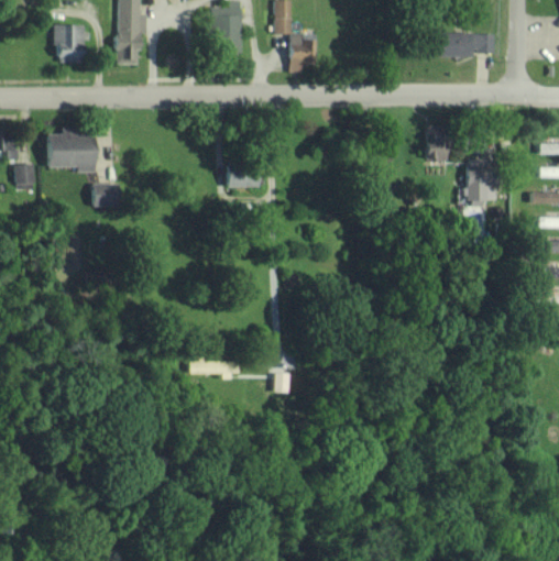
[(140,0),(118,0),(117,64),(140,65),(140,33),(146,33),(148,15),(141,15),(140,0)]
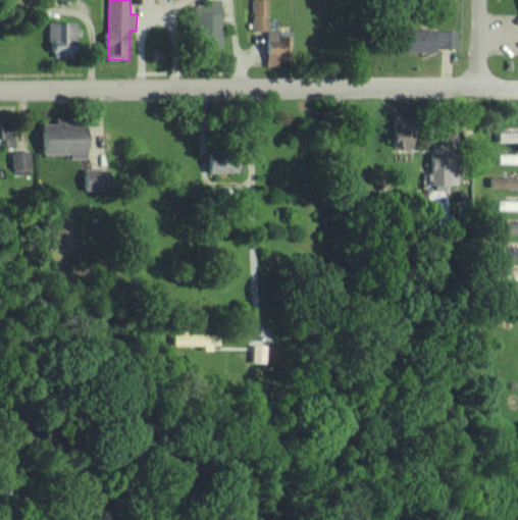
[(197,6),(196,48),(222,49),(223,1),(212,0),(212,7),(197,6)]
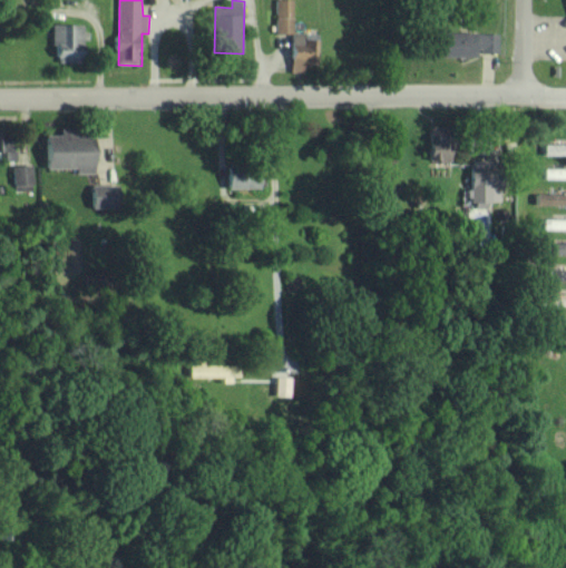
[(279,35),(295,33),(295,0),(294,0),(279,0),(279,35)]
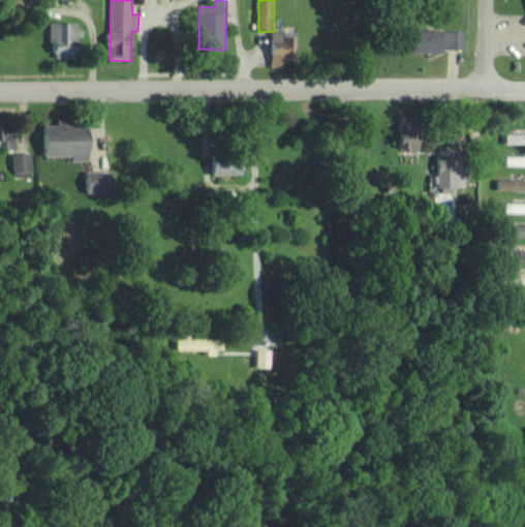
[(51,43),(55,43),(55,57),(78,57),(79,24),(52,23),(51,43)]
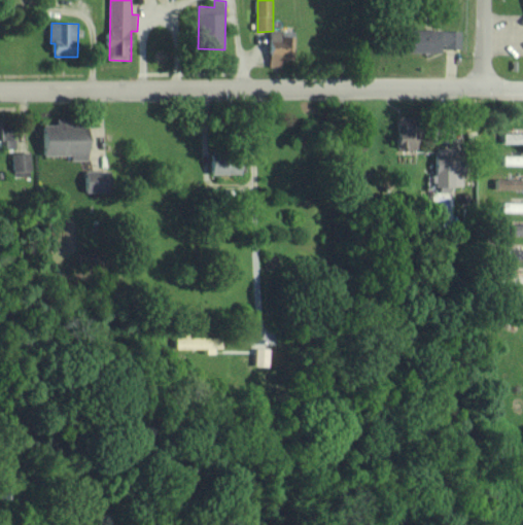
[(463,32),(413,31),(413,54),(443,54),(443,49),(463,49),(463,32)]
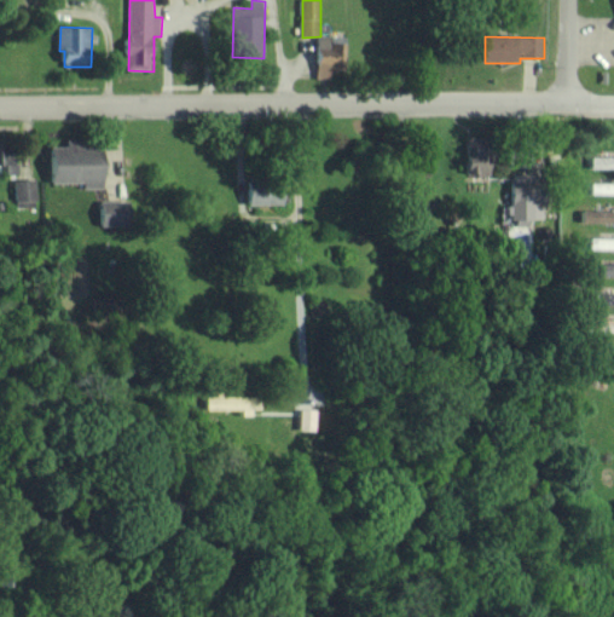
[(319,79),(336,79),(337,69),(347,69),(347,39),(319,39),(319,79)]
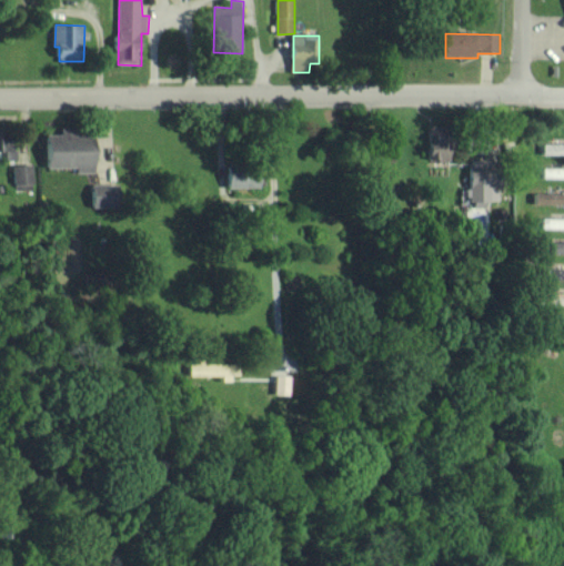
[(430,128),(431,162),(451,161),(450,127),(430,128)]
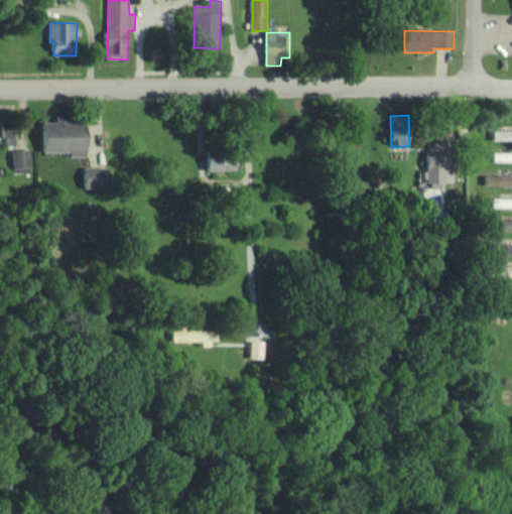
[(70,153),(70,157),(86,158),(86,123),(44,122),(43,153),(70,153)]
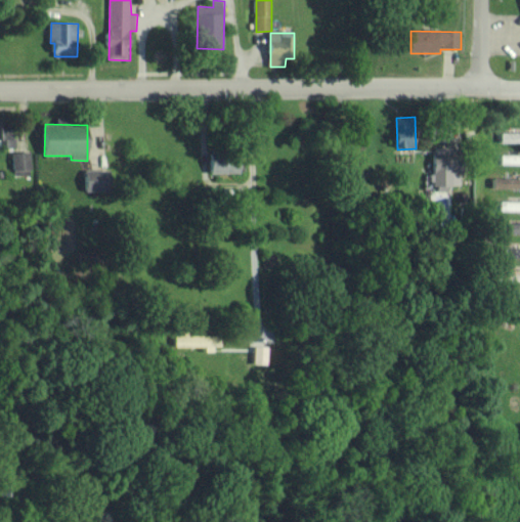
[(16,130),(0,129),(0,147),(16,148),(16,130)]
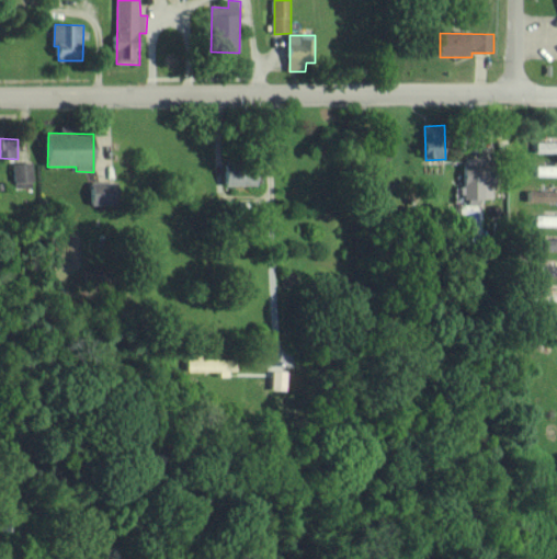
[(34,163),(15,163),(16,183),(35,183),(34,163)]
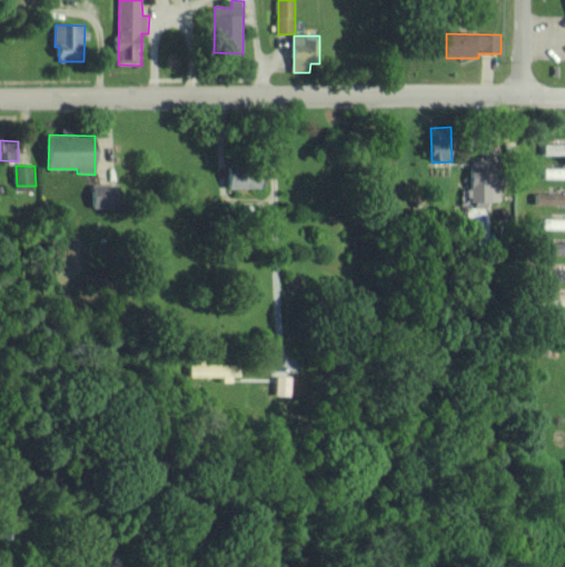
[(564,168),(546,169),(546,180),(564,179),(564,168)]
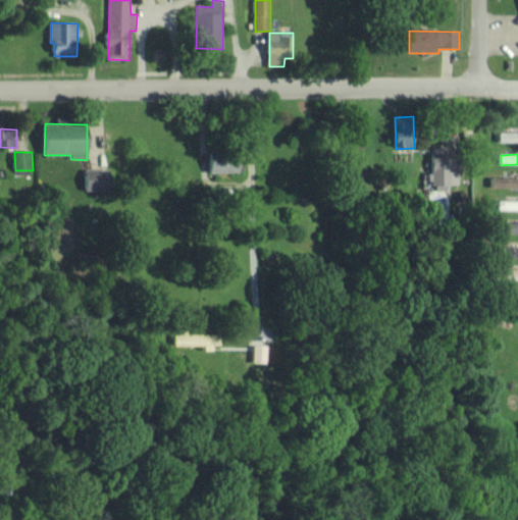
[(211,173),(239,173),(239,155),(211,155),(211,173)]
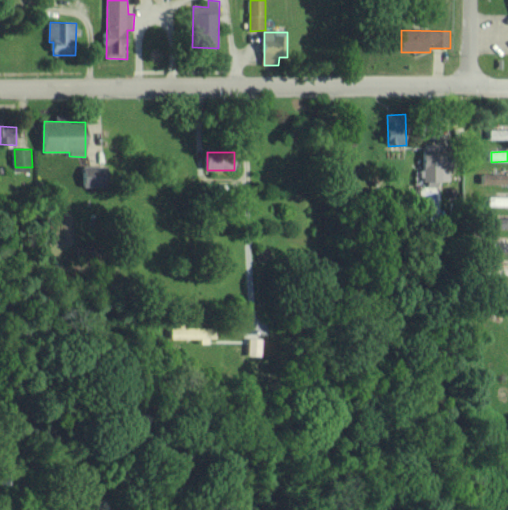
[(107,167),(84,168),(84,189),(108,188),(107,167)]
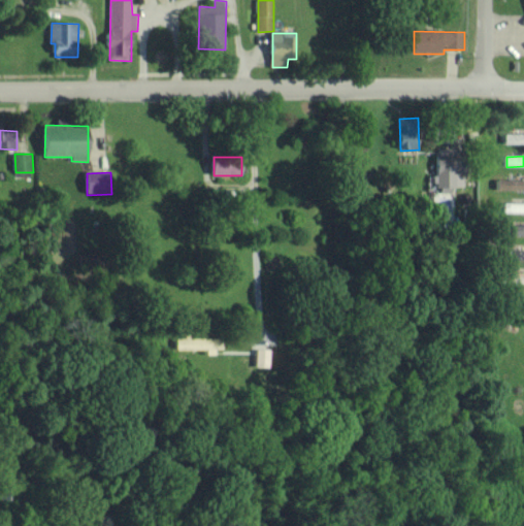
[(523,181),(498,182),(499,191),(523,190),(523,181)]
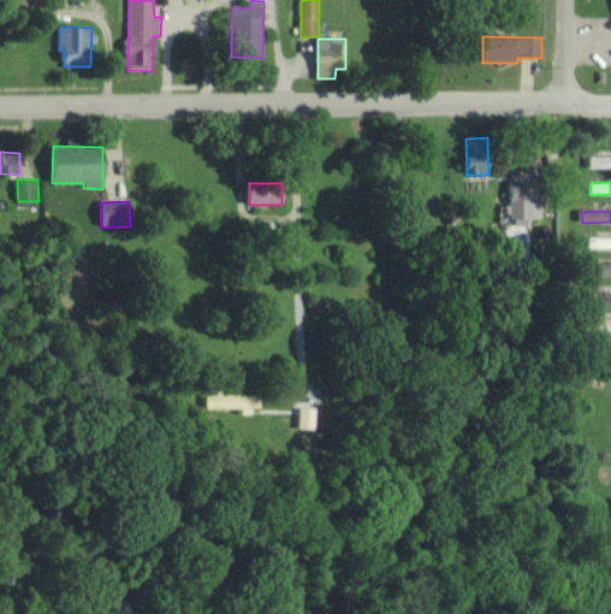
[(610,237),(589,237),(589,248),(610,248),(610,237)]
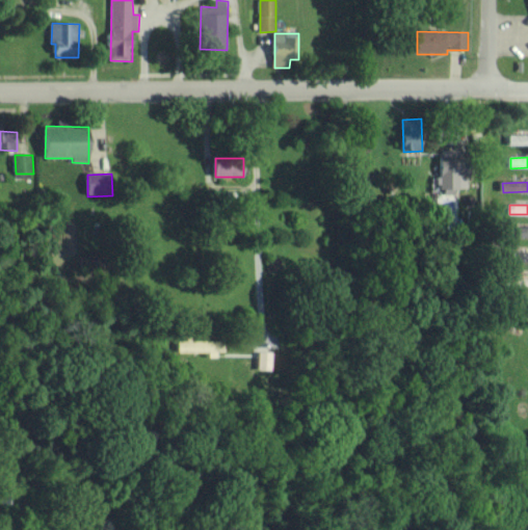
[(527,227),(507,227),(507,239),(527,238),(527,227)]
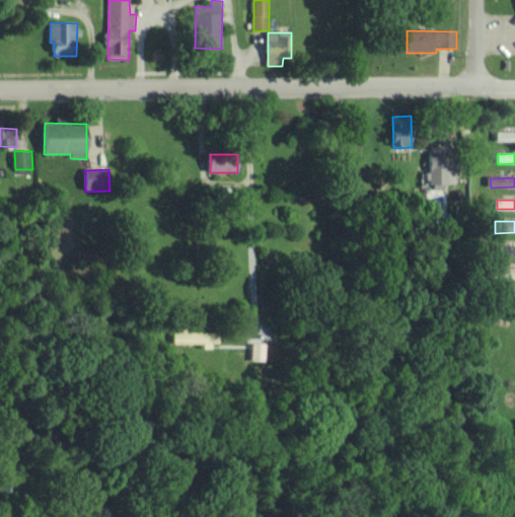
[(497,255),(514,255),(514,246),(497,246),(497,255)]
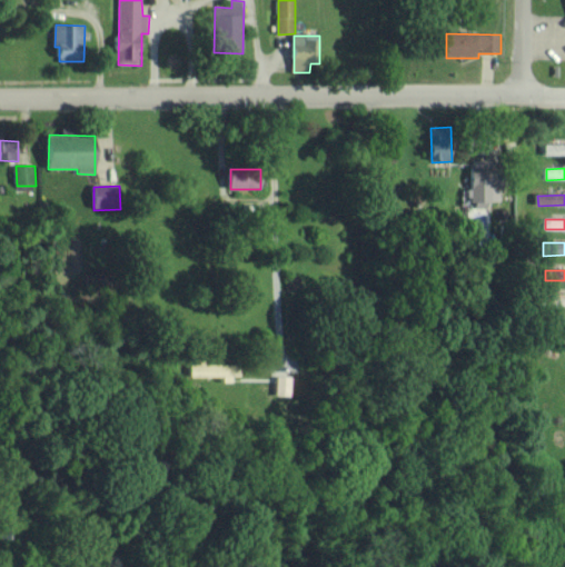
[(564,294),(546,295),(546,307),(564,306),(564,294)]
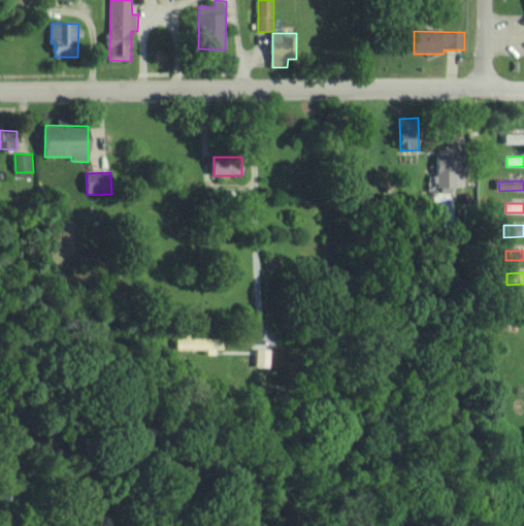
[(271,368),(271,350),(258,350),(257,367),(271,368)]
